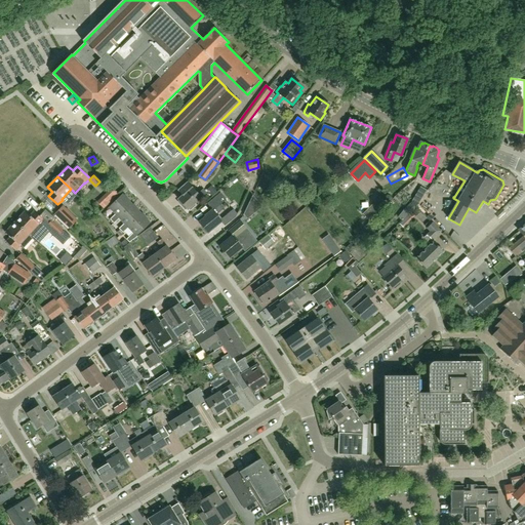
[(177,192),(182,196),(192,188),(187,183),(177,192)]
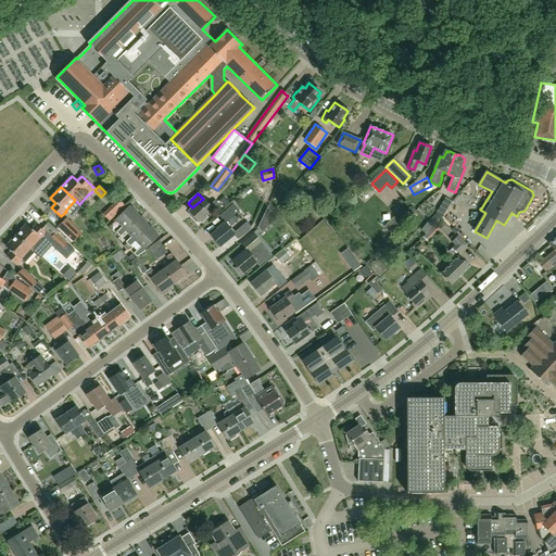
[(426,235),(441,220),(452,202),(445,198),(437,213),(436,215),(429,222),(421,230),(426,235)]
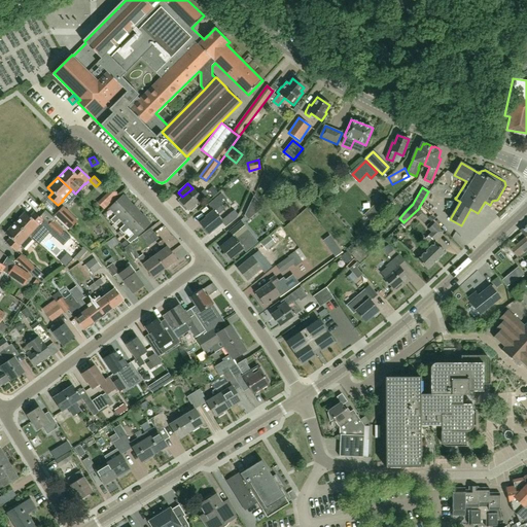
[(185,211),(187,209),(188,210),(190,211),(196,206),(195,205),(207,194),(204,190),(199,195),(192,188),(182,197),(179,200),(182,204),(180,205),(185,211)]
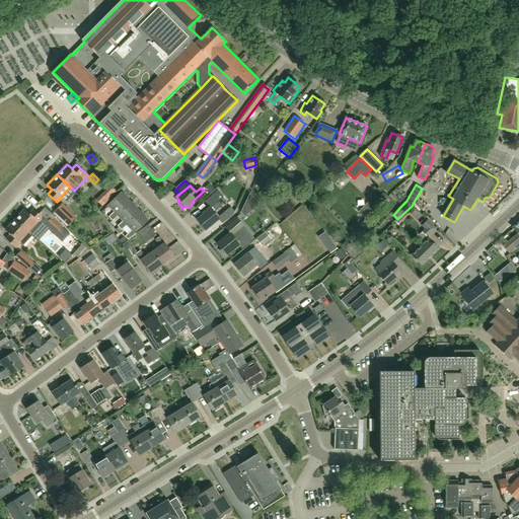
[(116,193),(110,188),(101,197),(106,202),(116,193)]
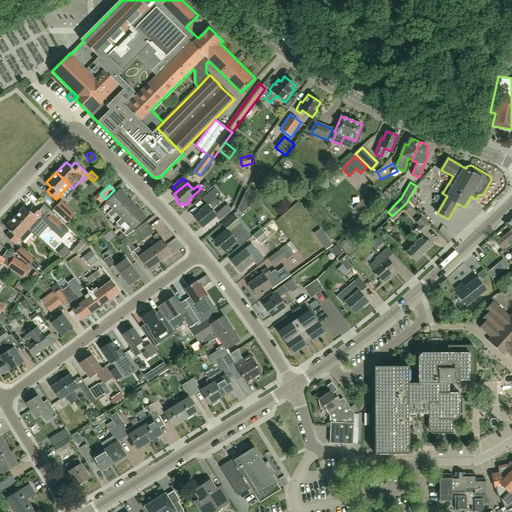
[(215,188),(201,199),(206,205),(200,211),(201,212),(194,217),(202,227),(215,216),(210,210),(218,204),(215,200),(221,195),(215,188)]
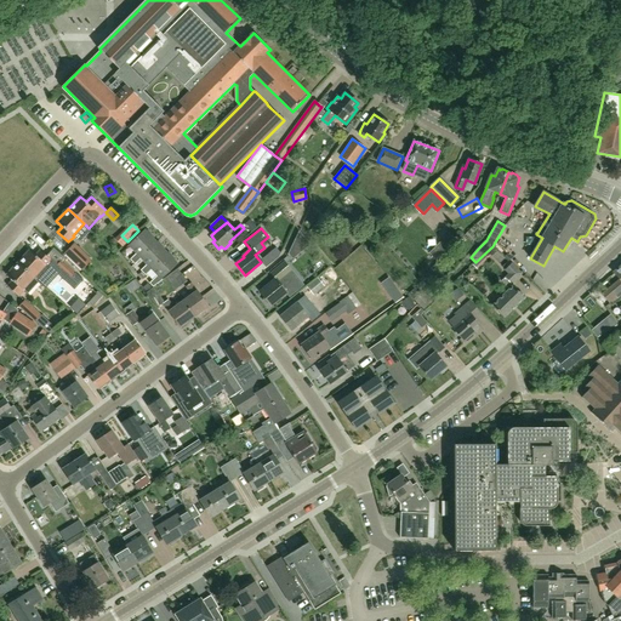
[(135,265),(141,258),(140,257),(157,241),(146,229),(129,246),(136,254),(130,260),(135,265)]
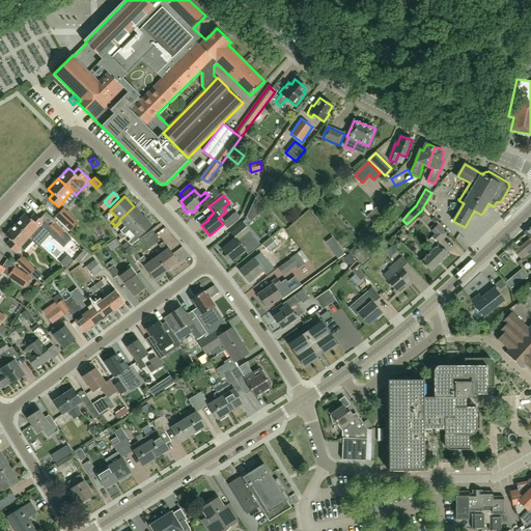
[(119,220),(120,221),(126,226),(120,231),(124,235),(130,230),(129,229),(142,216),(134,206),(119,220)]
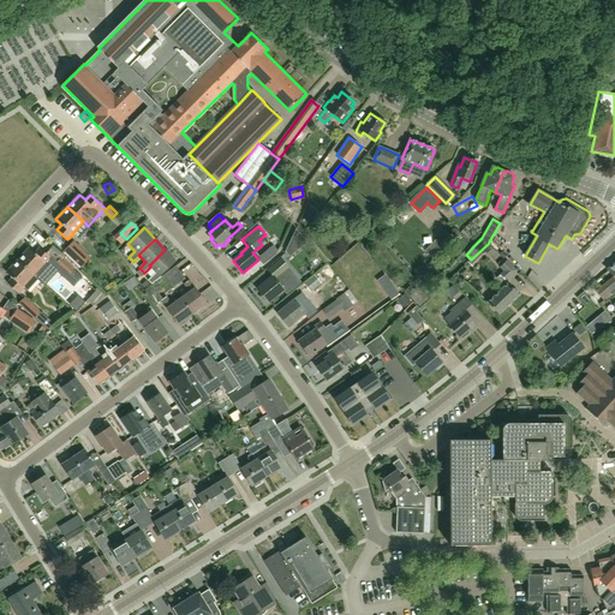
[(439,240),(425,251),(431,258),(446,248),(439,240)]
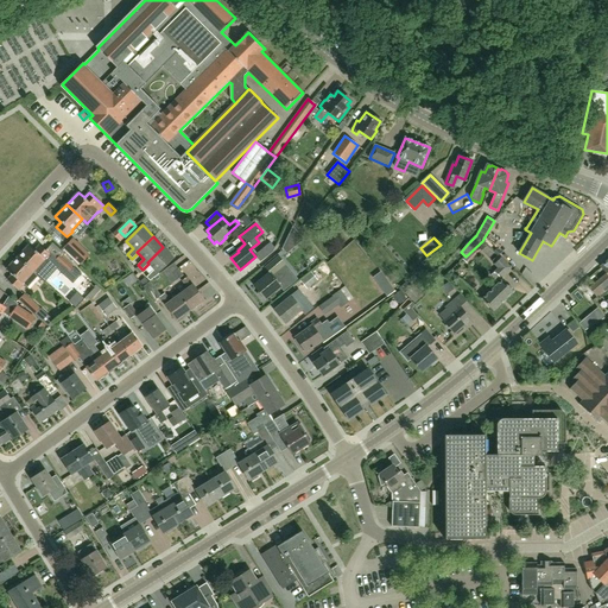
[(71,239),(63,247),(81,264),(89,255),(71,239)]
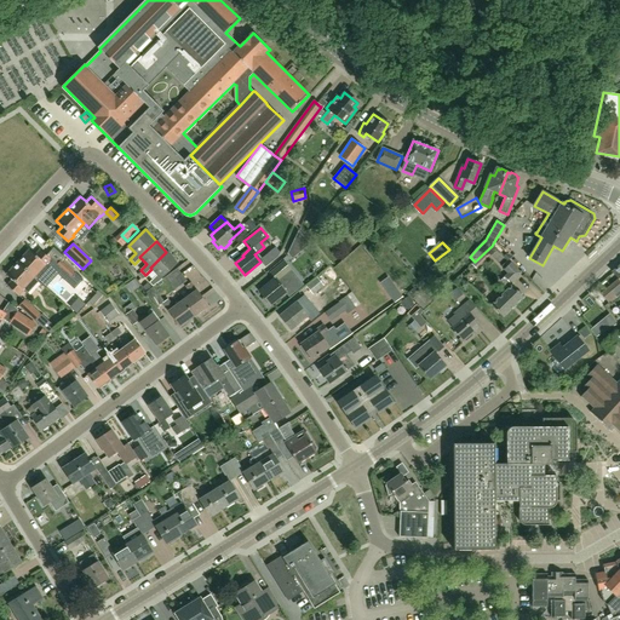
[(277,257),(281,252),(276,247),(264,257),(270,263),(277,257)]
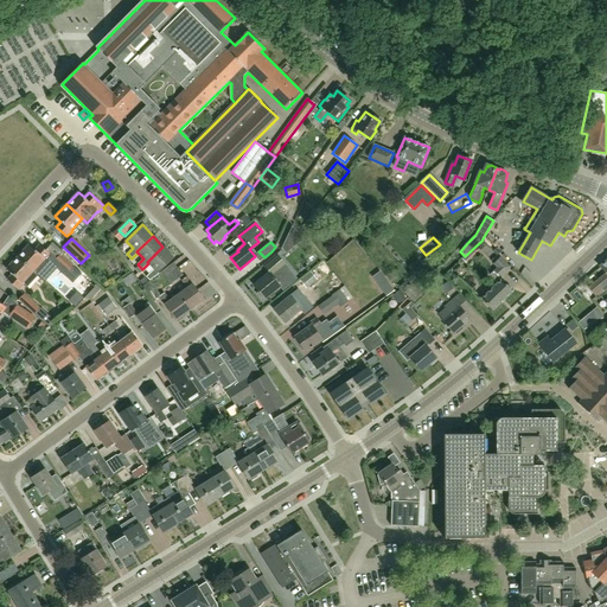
[(17,257),(38,275),(51,289),(56,283),(42,270),(49,263),(45,261),(50,255),(39,244),(34,250),(29,244),(17,257)]
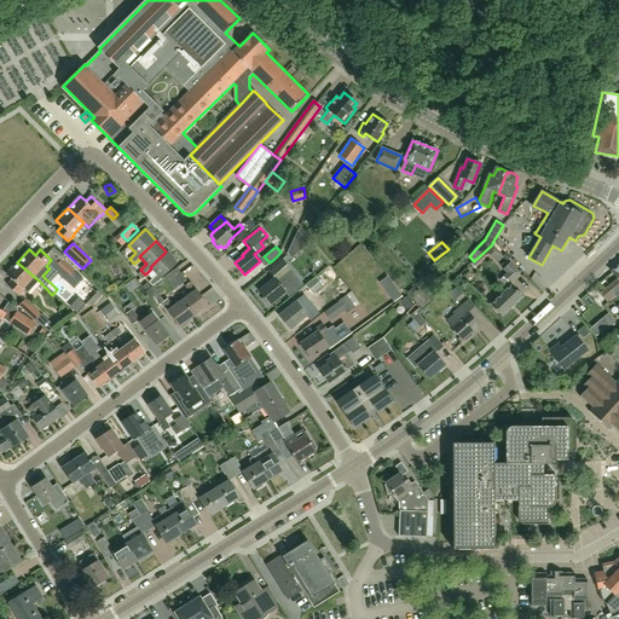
[(150,267),(151,268),(157,275),(149,282),(152,287),(177,262),(166,252),(150,267)]
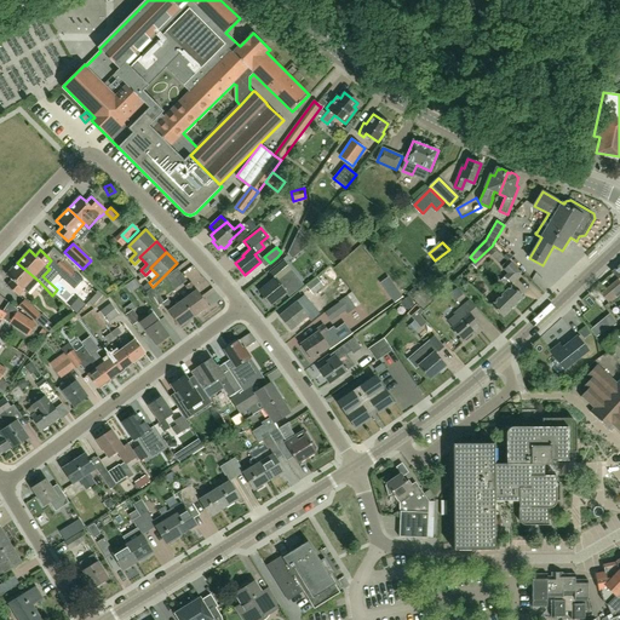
[(449,256),(437,264),(442,270),(454,262),(449,256)]
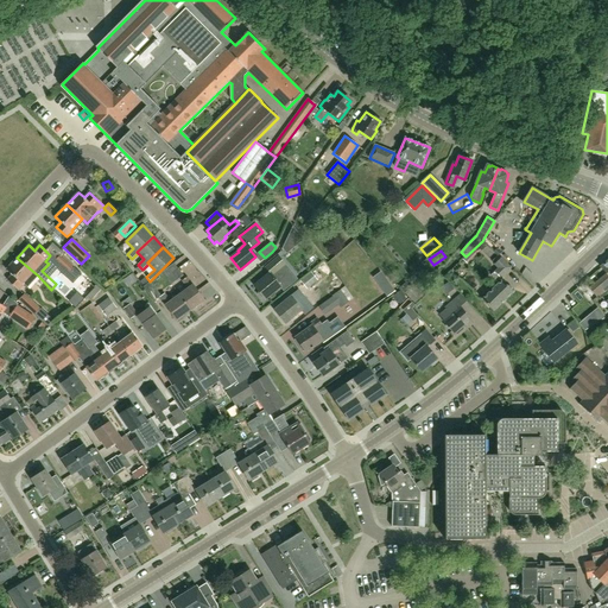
[(78,267),(65,253),(56,261),(69,276),(78,267)]
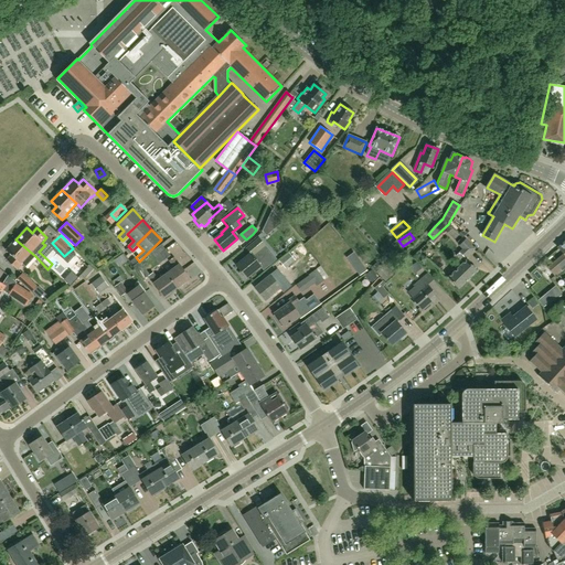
[(270,264),(260,253),(266,248),(258,238),(246,249),(251,254),(236,266),(240,270),(240,274),(243,277),(245,277),(246,278),(259,266),(263,270),(270,264)]
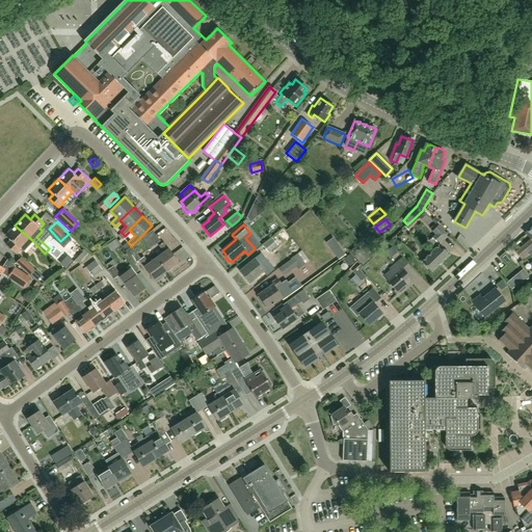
[(33,241),(15,225),(5,236),(10,241),(6,245),(16,254),(20,249),(23,253),(33,241)]
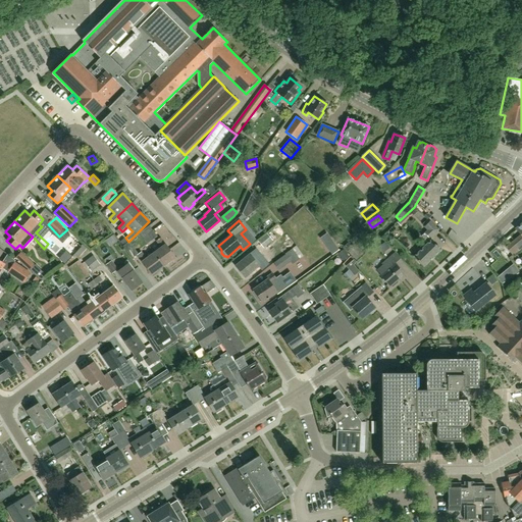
[(430,239),(438,229),(430,221),(425,226),(429,230),(423,236),(429,243),(415,257),(424,267),(441,250),(430,239)]
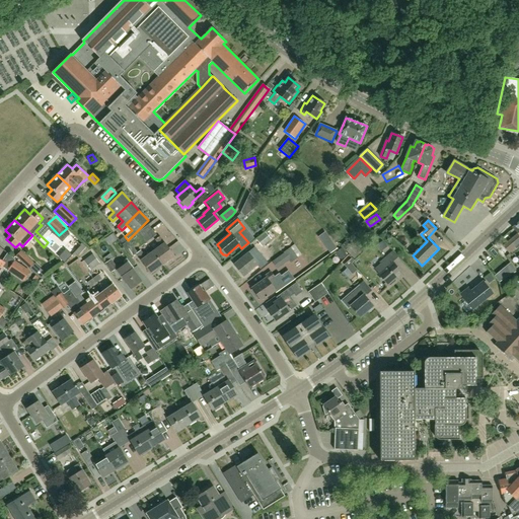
[(518,233),(504,246),(510,253),(518,246),(518,223),(514,228),(518,233)]
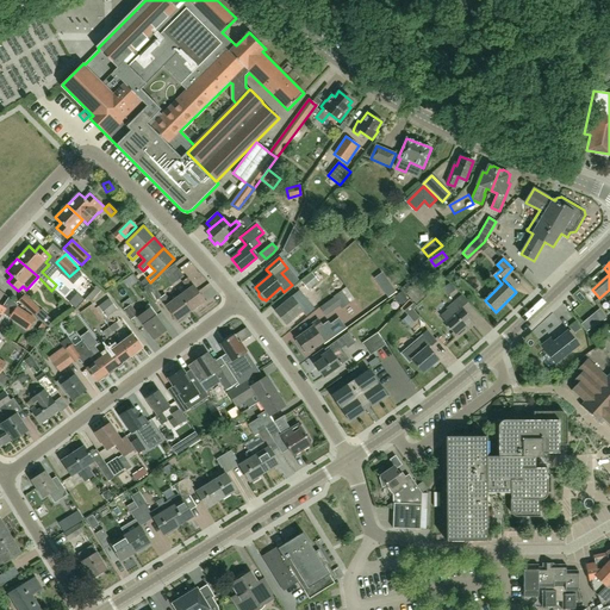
[(172,286),(178,281),(172,274),(179,271),(174,265),(162,273),(172,286)]
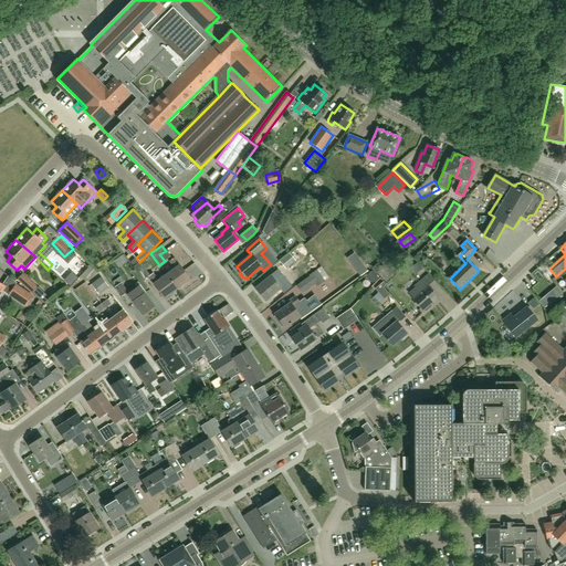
[(175,269),(166,274),(177,290),(190,280),(180,265),(179,265),(174,259),(169,261),(175,269)]
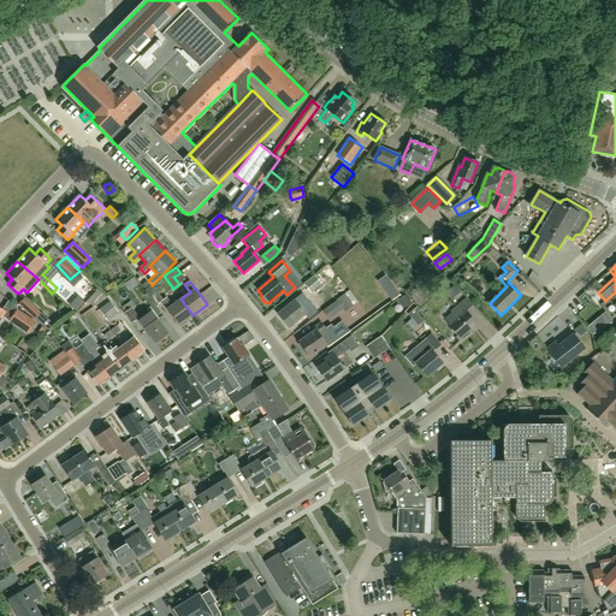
[(149,297),(157,291),(152,285),(144,290),(149,297)]
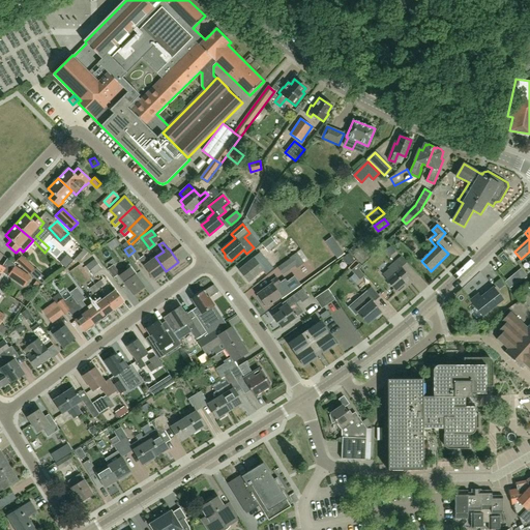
[(264,249),(266,248),(264,246),(263,248),(261,246),(253,253),(259,260),(267,254),(264,249)]
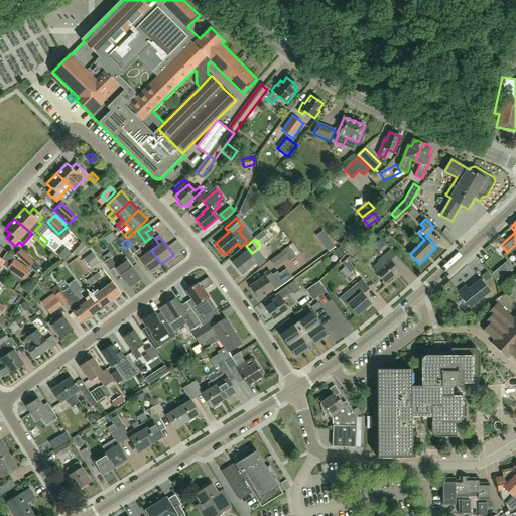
[(383,241),(376,244),(379,251),(386,248),(383,241)]
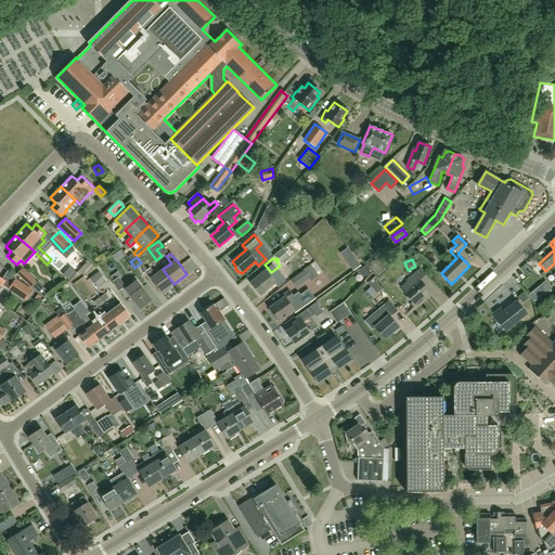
[(88,261),(86,262),(79,270),(82,273),(91,265),(88,261)]
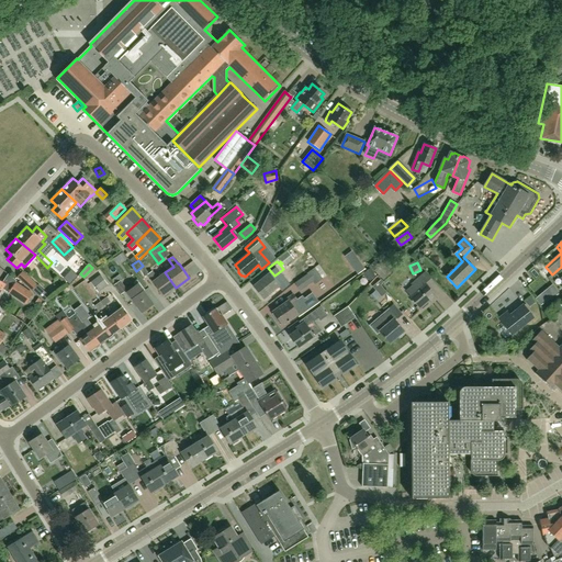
[(378,271),(385,280),(393,273),(385,265),(378,271)]
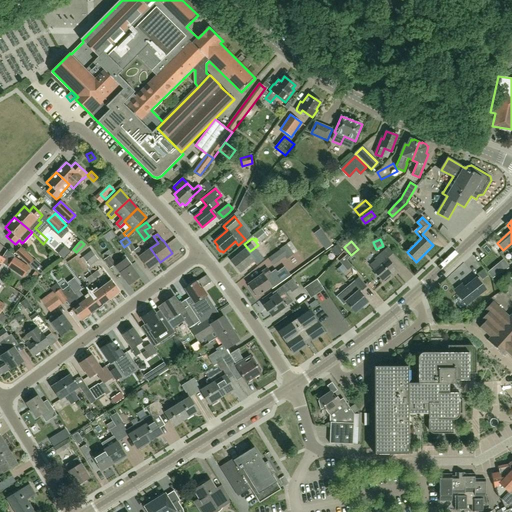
[(287,258),(293,254),(286,244),(268,257),(273,264),(285,256),(287,258)]
